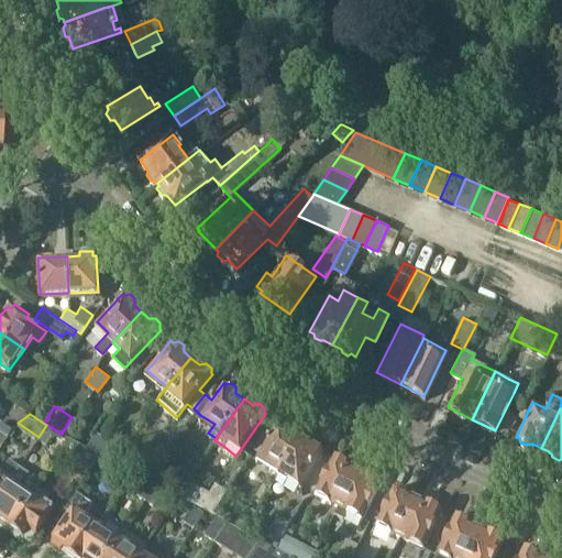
[(1,418),(0,419),(0,430),(7,435),(12,426),(1,418)]
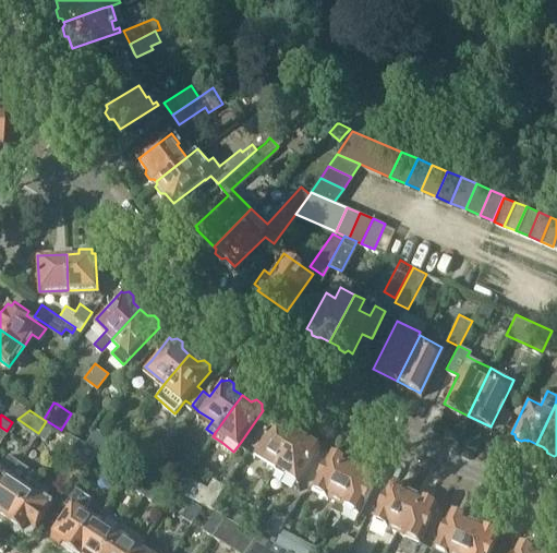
[(268,459),(277,465),(298,432),(289,427),(288,420),(282,417),(276,419),(275,419),(255,451),(268,459)]
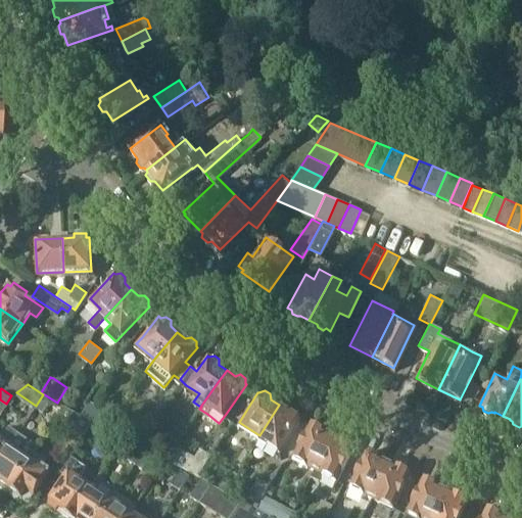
[(43,394),(36,406),(42,410),(49,398),(43,394)]
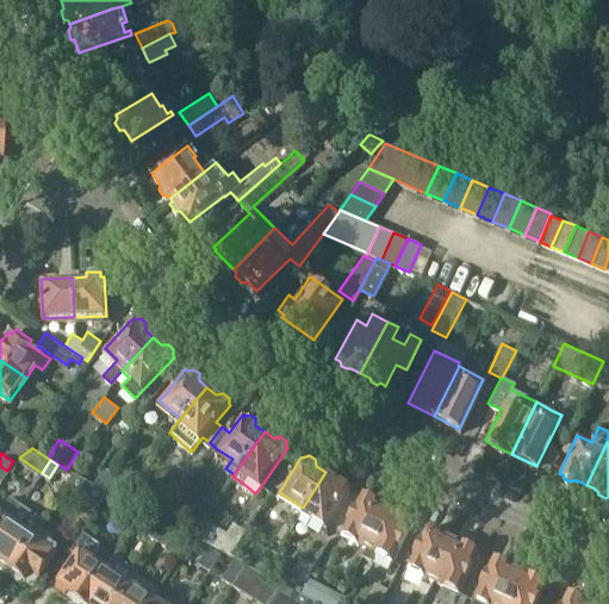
[(105,466),(94,481),(109,490),(117,473),(105,466)]
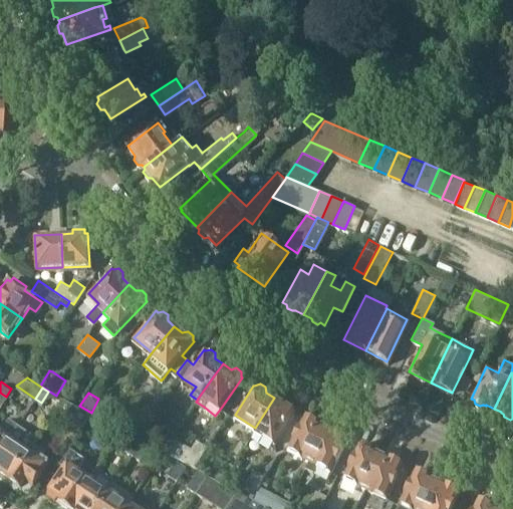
[(91,413),(79,406),(63,398),(55,411),(82,427),(91,413)]
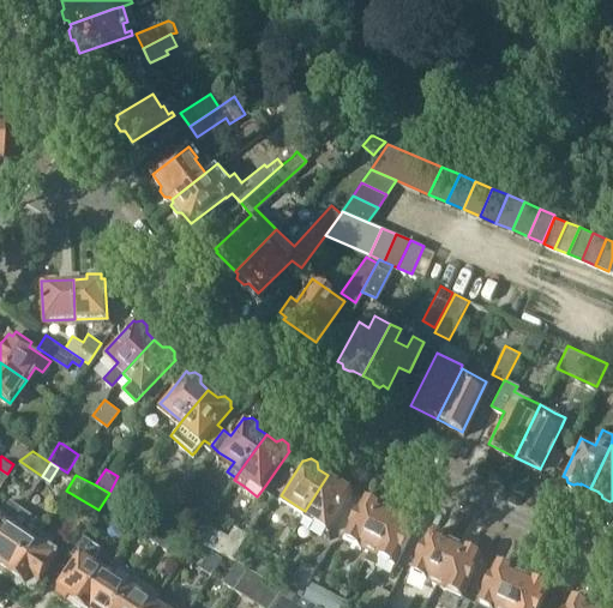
[(305,511),(316,518),(328,525),(325,528),(329,530),(352,489),(350,488),(349,482),(343,479),(336,480),(328,475),(305,511)]
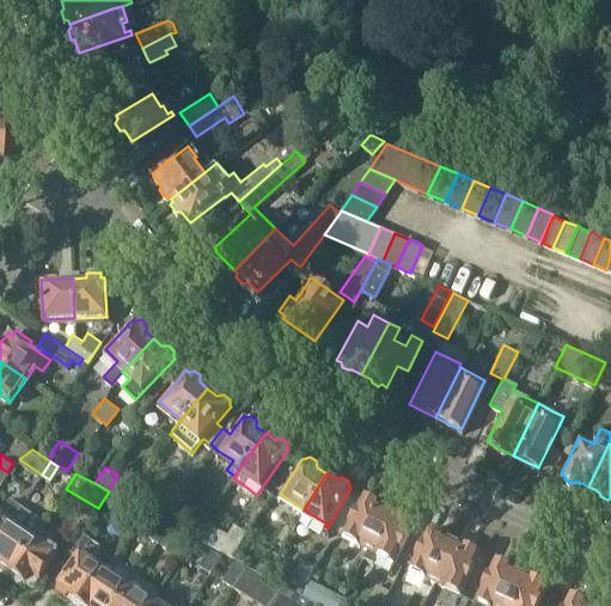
[(362,494),(343,531),(359,539),(358,542),(367,546),(388,508),(380,505),(380,503),(378,502),(377,496),(370,493),(364,495),(362,494)]
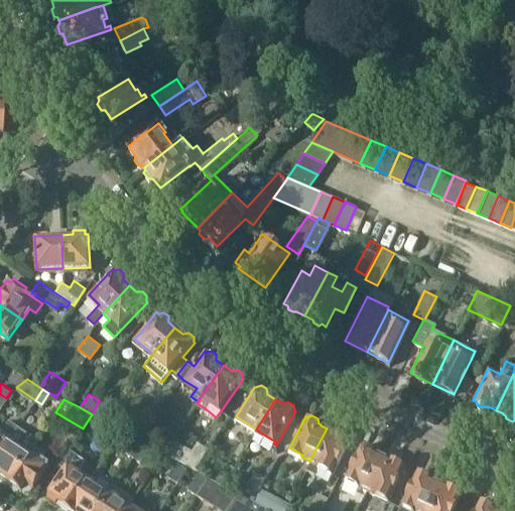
[(0,451),(9,437),(17,426),(7,419),(0,431),(0,451)]
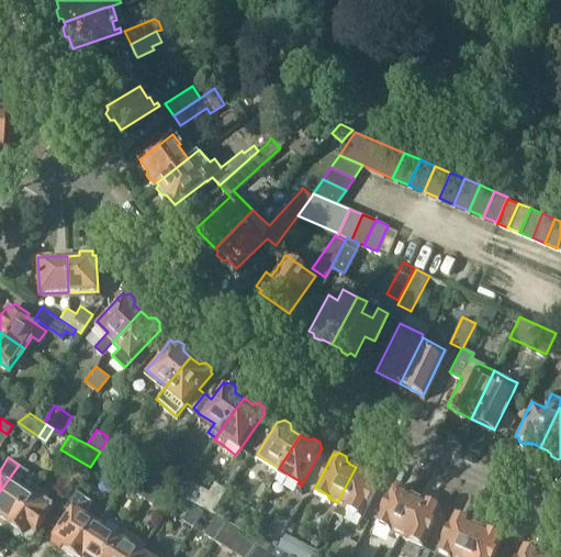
[(10,477),(0,491),(0,520),(3,523),(7,521),(9,523),(8,524),(9,525),(30,493),(32,491),(40,478),(19,465),(10,477)]
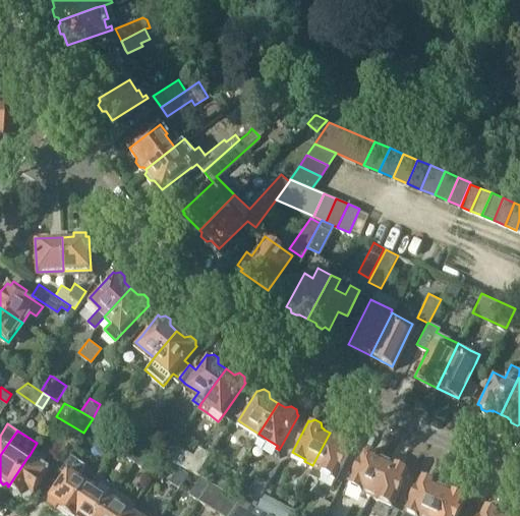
[(312,465),(308,473),(318,478),(322,470),(335,477),(352,443),(350,442),(349,437),(344,435),(339,437),(336,436),(330,433),(312,465)]
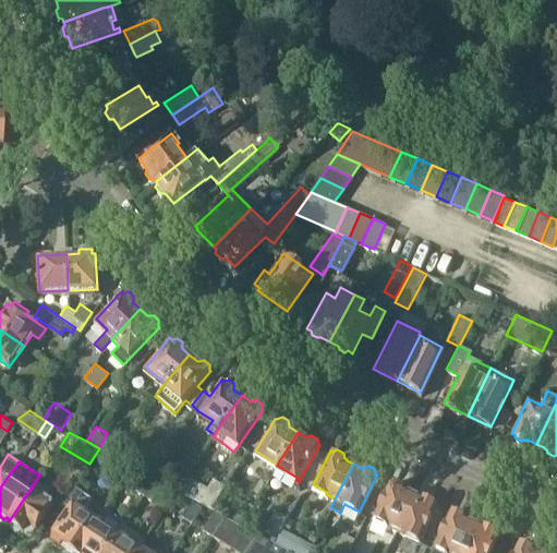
[(135,488),(143,493),(152,479),(145,473),(135,488)]
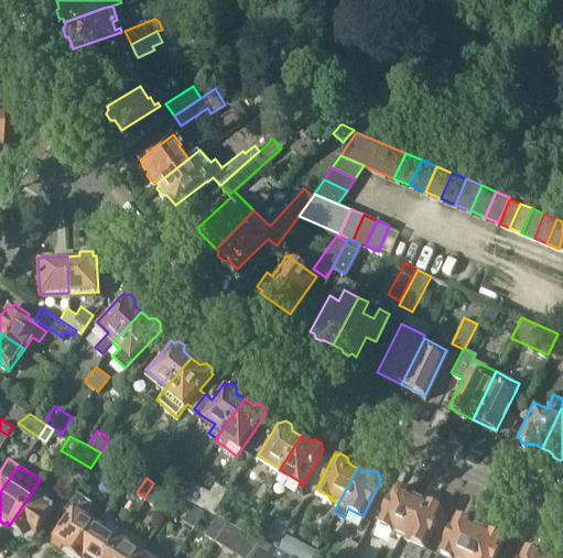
[(226,489),(214,482),(209,491),(188,480),(181,494),(213,512),(226,489)]
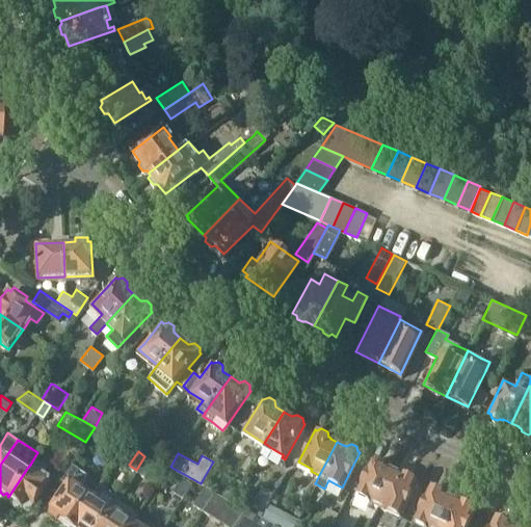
[(153,463),(144,456),(136,470),(143,475),(153,463)]
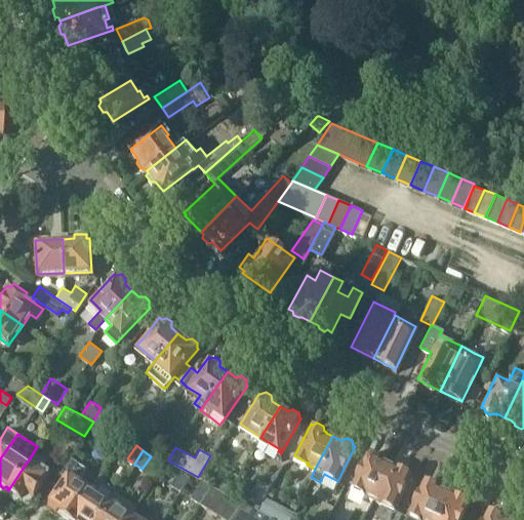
[(372,497),(389,464),(381,461),(383,460),(380,458),(378,453),(373,450),(369,453),(366,452),(352,483),(365,490),(363,493),(372,497)]
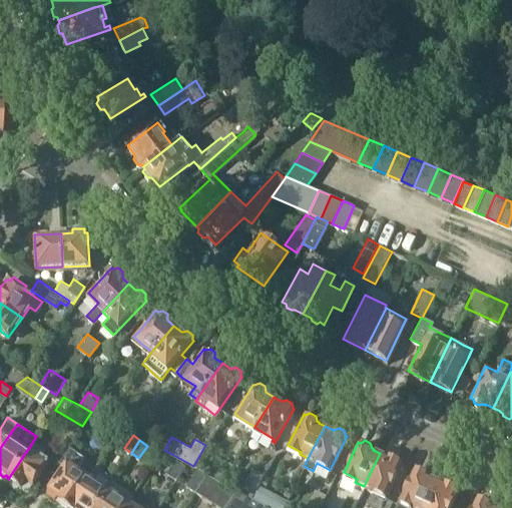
[(64,466),(47,491),(48,492),(55,497),(57,499),(67,506),(87,475),(77,468),(84,457),(69,446),(58,462),(64,466)]
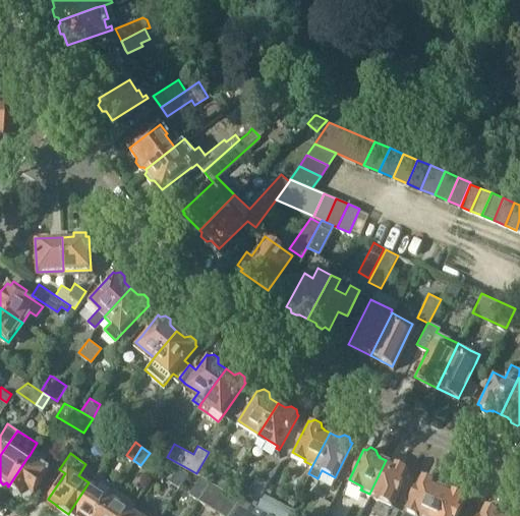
[(27,457),(8,486),(10,488),(10,491),(15,494),(18,493),(21,495),(24,497),(31,495),(33,493),(36,489),(49,468),(41,462),(30,455),(27,457)]
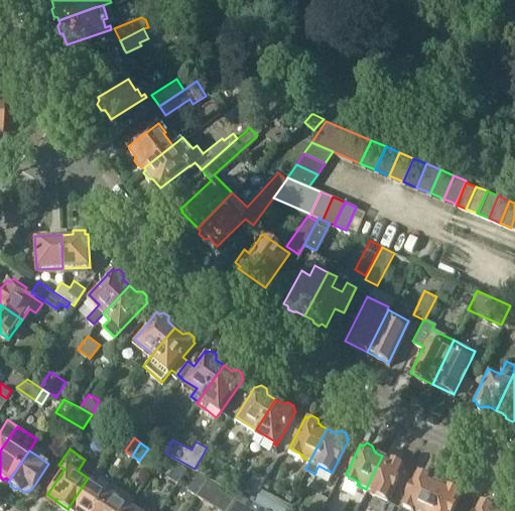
[(389,459),(382,456),(366,489),(374,493),(375,490),(389,497),(404,465),(402,464),(401,459),(396,457),(391,459),(389,458),(389,459)]
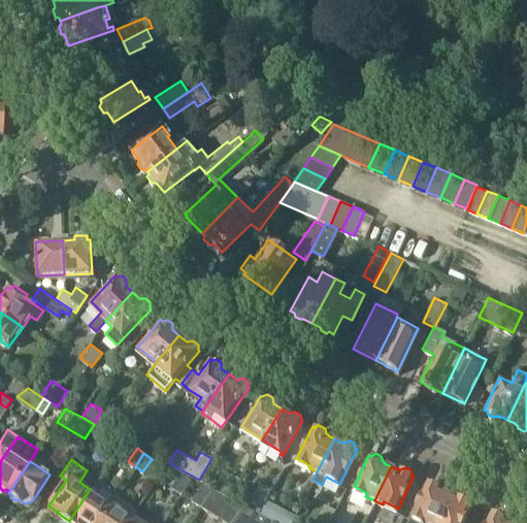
[(180,471),(170,487),(180,493),(191,479),(180,471)]
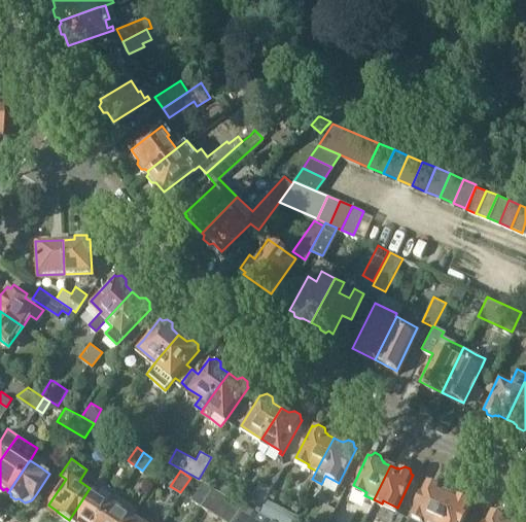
[(90,488),(69,520),(72,521),(96,521),(116,492),(118,489),(98,476),(90,488)]
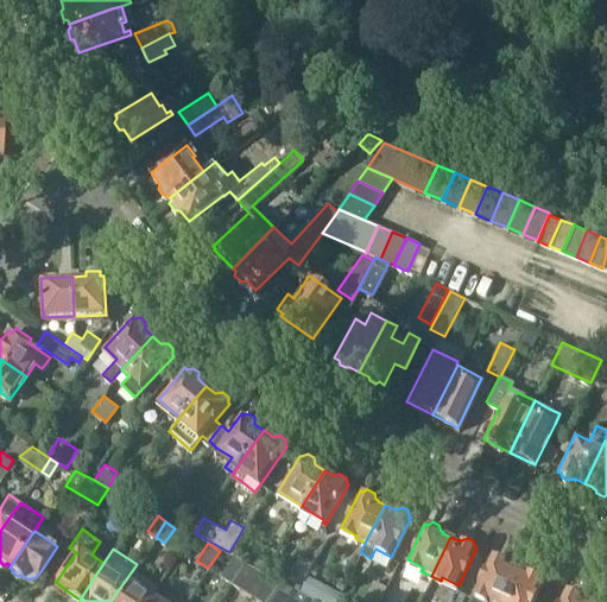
[(271,556),(259,550),(252,562),(264,569),(271,556)]
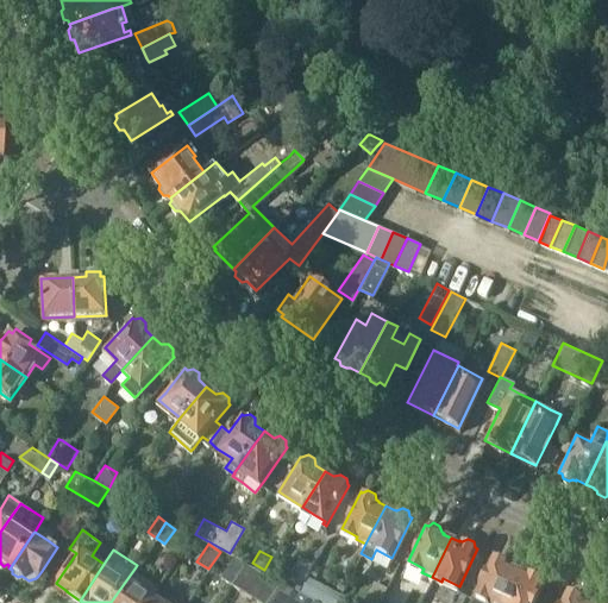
[(246,560),(237,553),(221,576),(231,583),(246,560)]
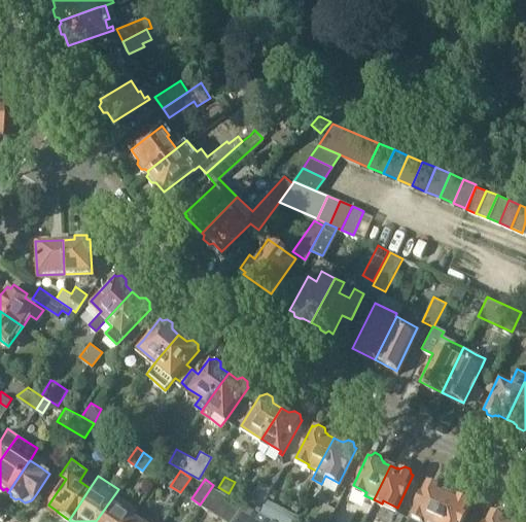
[(258,479),(246,501),(259,509),(266,496),(272,486),(258,479)]
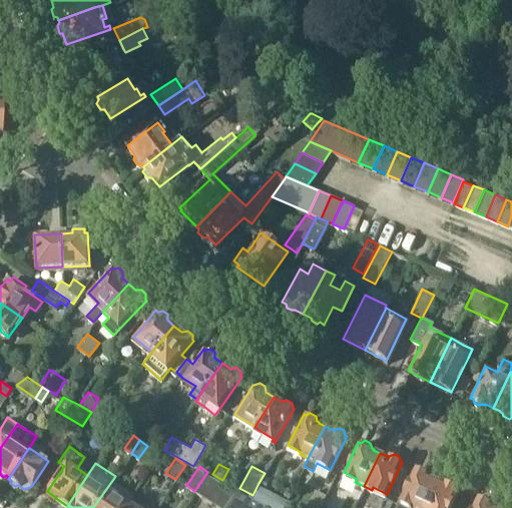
[(399,498),(394,507),(422,507),(435,479),(429,476),(429,475),(427,474),(426,469),(421,466),(416,469),(414,468),(399,498)]
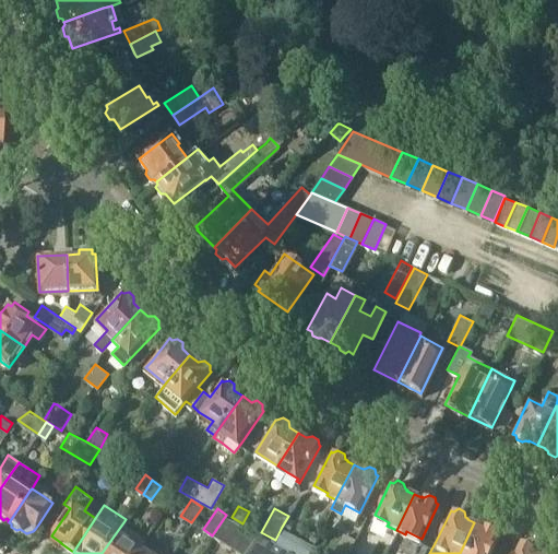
[(227,517),(215,535),(242,553),(256,534),(227,517)]
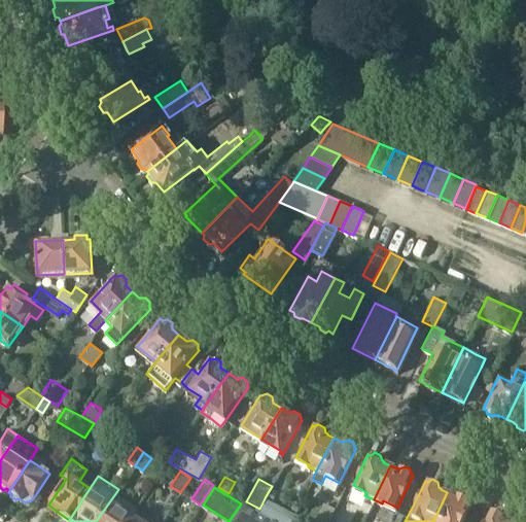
[(116,492),(96,521),(131,521),(134,518),(131,515),(137,506),(116,492)]
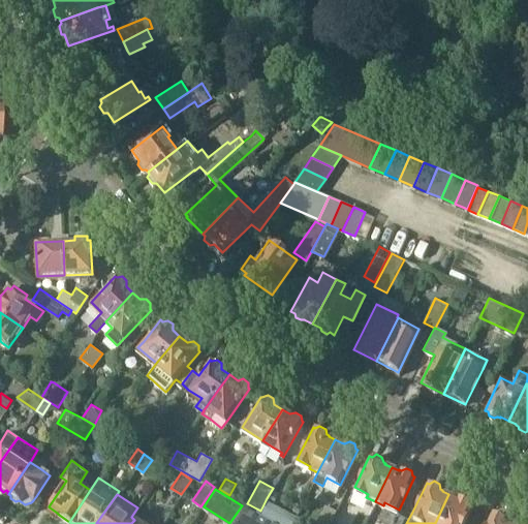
[(463,523),(472,504),(470,503),(469,498),(464,496),(459,498),(457,497),(456,498),(448,494),(435,523),(463,523)]
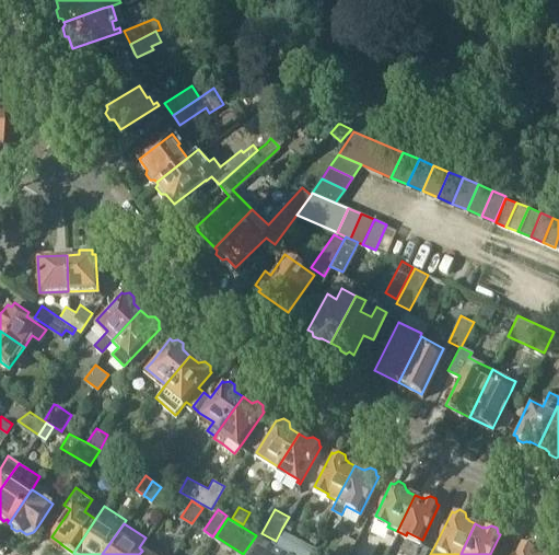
[(282,528),(276,541),(290,548),(301,554),(321,554),(324,550),(282,528)]
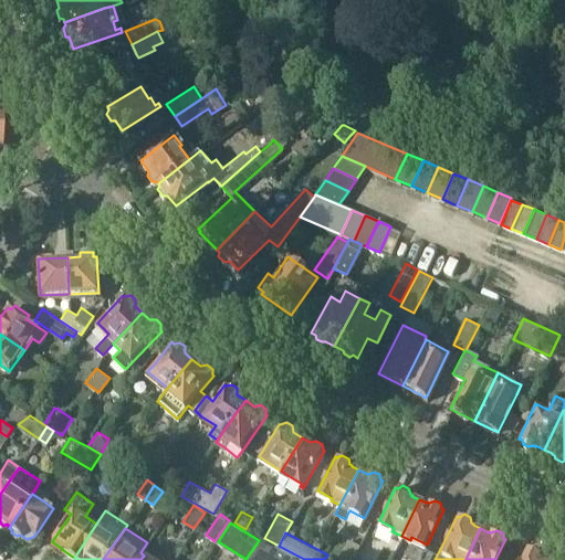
[(259,540),(246,559),(286,559),(291,555),(261,537),(259,540)]
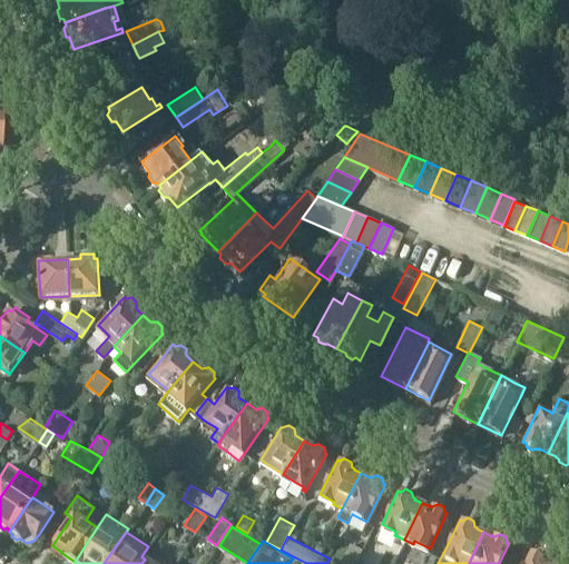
[(350,542),(339,563),(353,563),(356,558),(362,547),(350,542)]
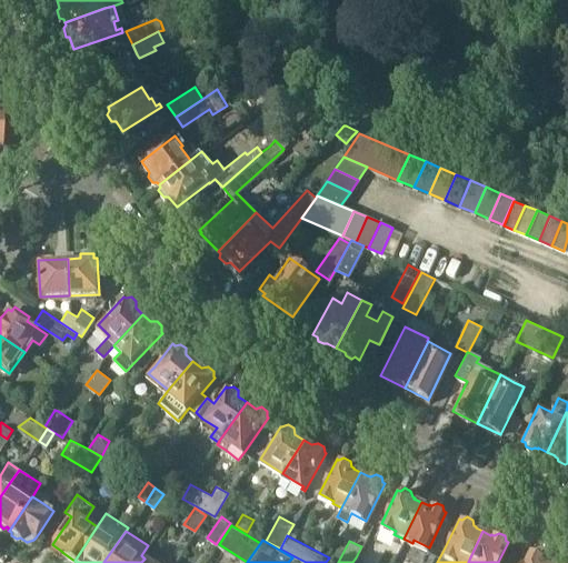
[(522,562),(549,562),(545,561),(546,560),(542,558),(541,552),(536,550),(531,552),(528,551),(522,562)]
